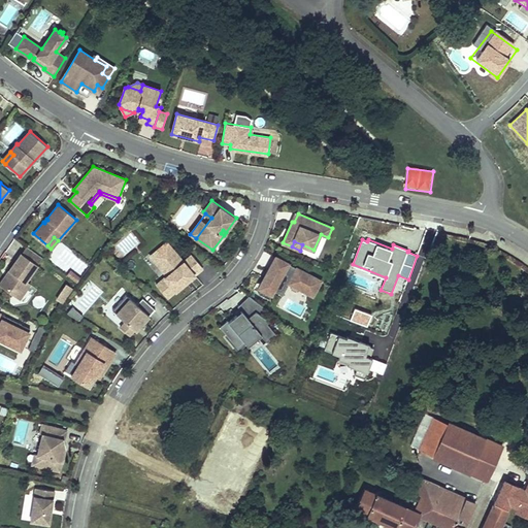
[(167,242),(151,256),(159,265),(159,259),(172,248),(167,242)]
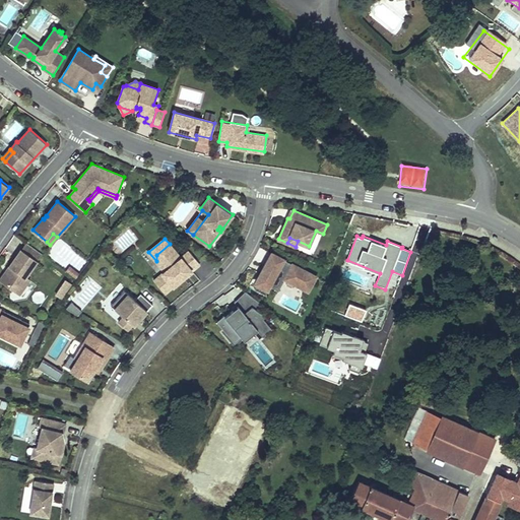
[(43,254),(26,243),(21,250),(38,261),(43,254)]
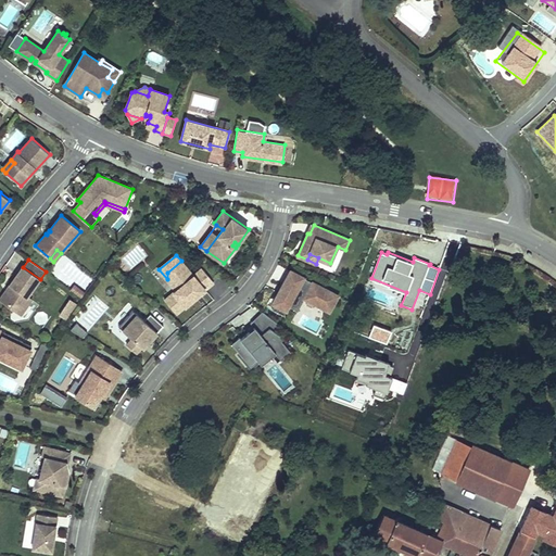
[(165,300),(177,314),(194,299),(192,295),(198,291),(200,294),(214,282),(202,268),(193,276),(181,261),(167,273),(167,279),(177,290),(165,300)]
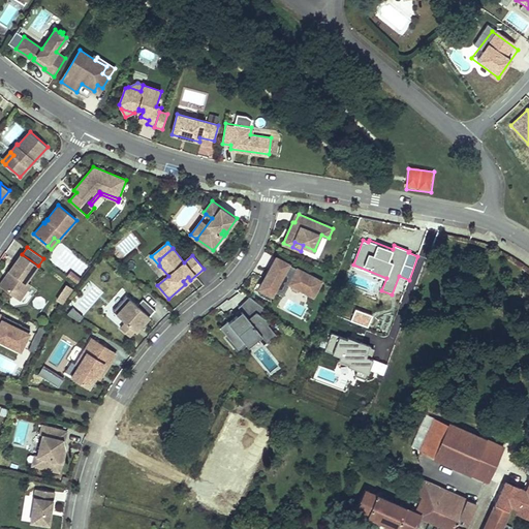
[(0,284),(21,299),(31,284),(27,281),(38,266),(22,254),(0,283),(0,284)]
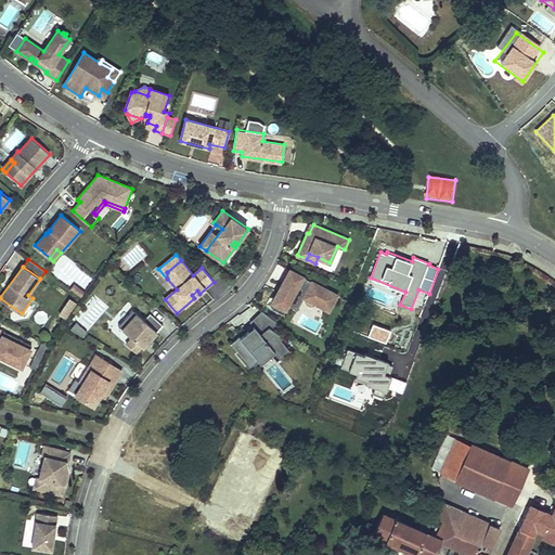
[(291,270),(282,285),(284,286),(272,308),(284,313),(288,305),(297,310),(305,296),(330,310),(337,296),(291,270)]
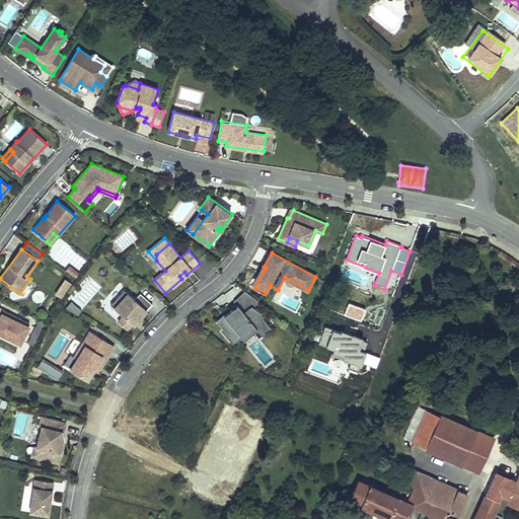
[(67,271),(76,279),(80,274),(70,267),(67,271)]
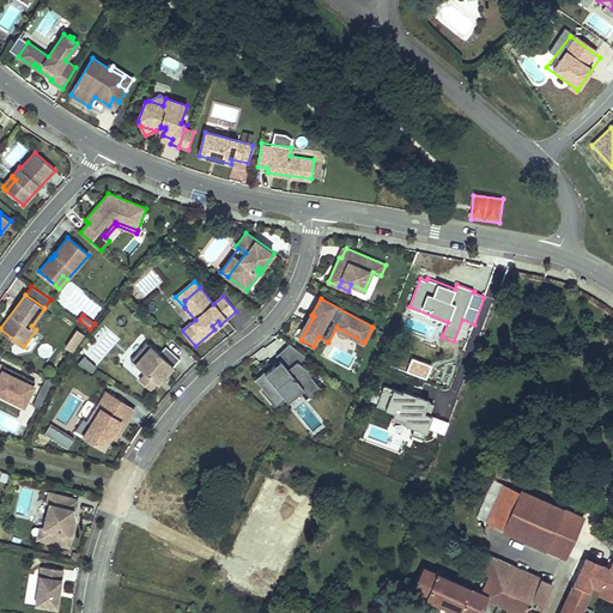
[(66,347),(73,353),(85,335),(78,331),(66,347)]
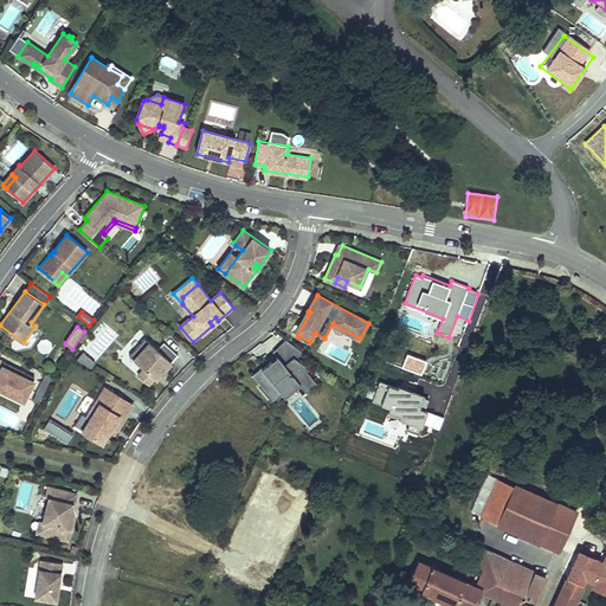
[(179,355),(165,342),(158,349),(146,337),(129,355),(144,368),(139,375),(148,384),(156,375),(159,378),(179,355)]
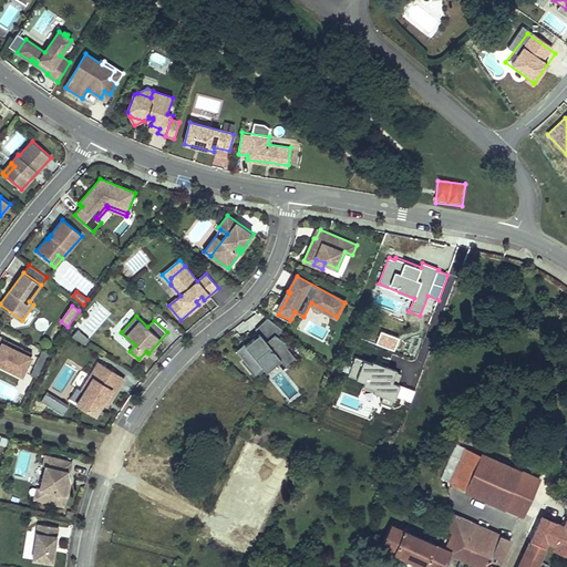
[(245,343),(237,350),(253,369),(260,363),(264,368),(278,356),(287,367),(297,359),(287,348),(289,344),(280,338),(285,331),(268,318),(256,329),(259,333),(246,344),(245,343)]
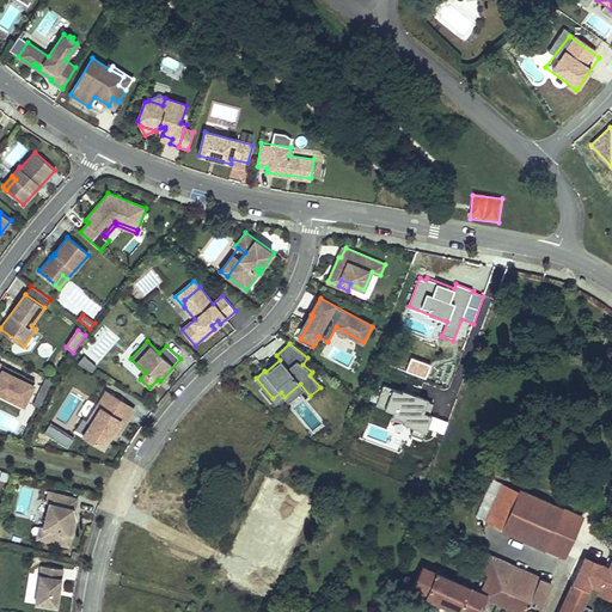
[(85,355),(78,362),(84,366),(90,360),(85,355)]
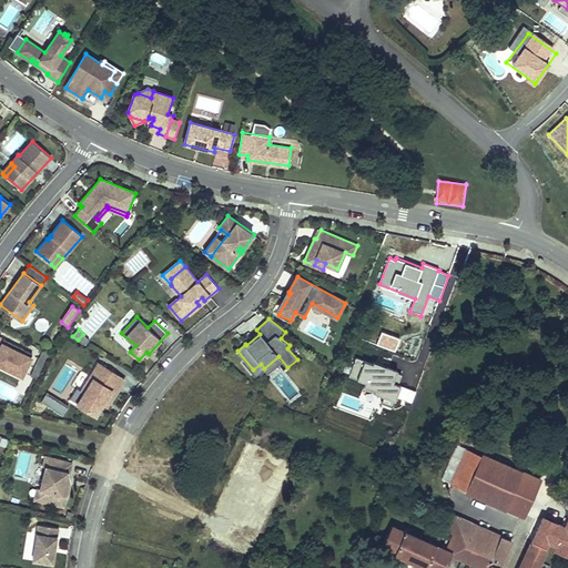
[(401,336),(383,330),(377,344),(395,352),(401,336)]
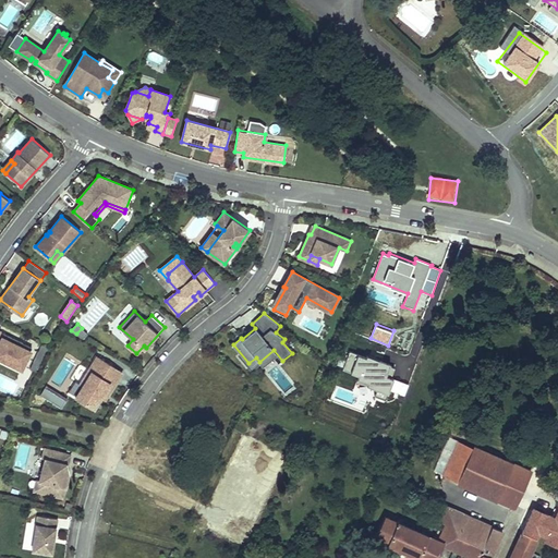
[(84,338),(88,334),(82,328),(76,334),(84,338)]
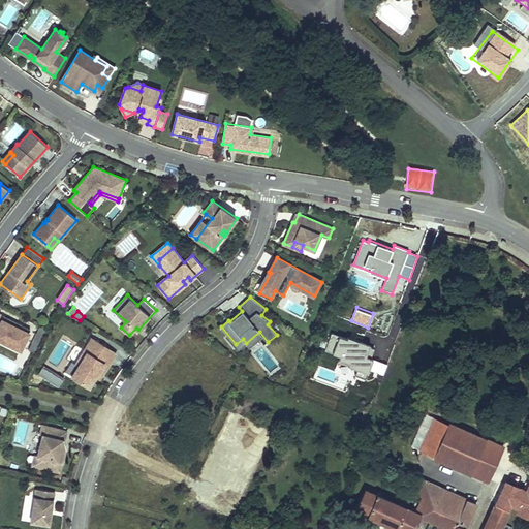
[(0,342),(11,348),(12,346),(16,338),(25,342),(31,331),(22,327),(23,325),(0,314),(0,342)]
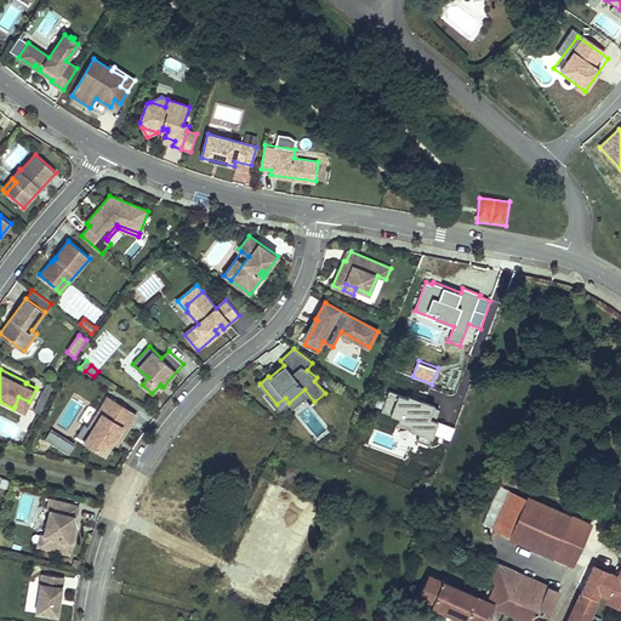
[(56,388),(49,385),(38,403),(45,408),(56,388)]
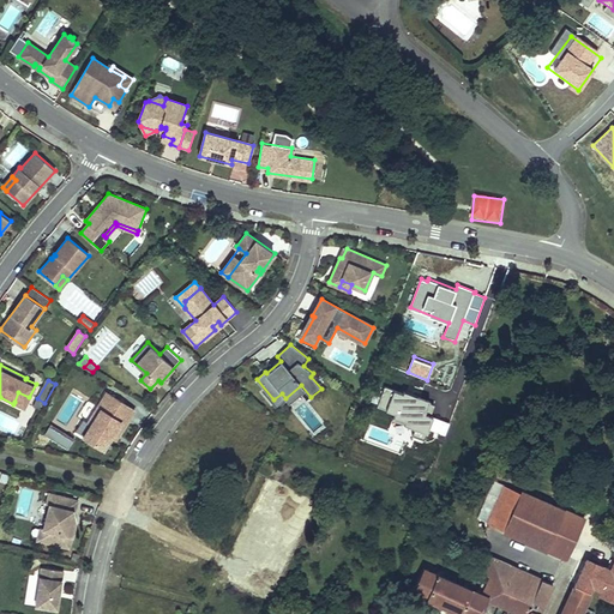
[(392,420),(416,428),(413,435),(423,440),(433,416),(429,415),(434,404),(385,385),(377,407),(396,413),(392,420)]
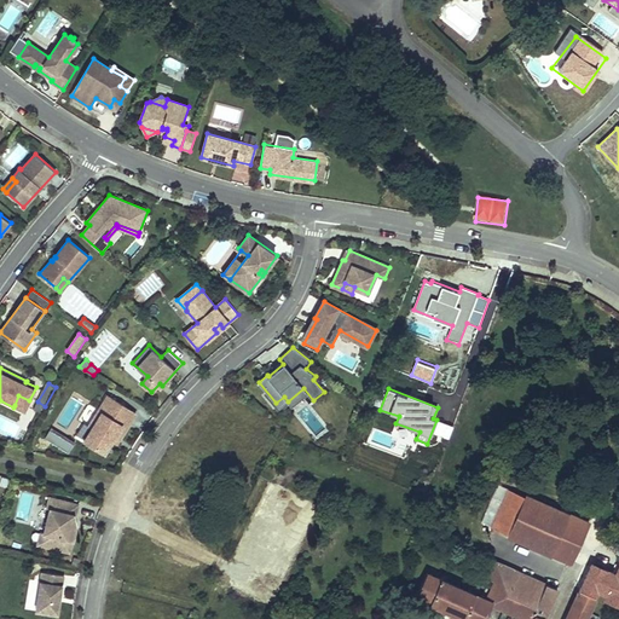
[(18,395),(15,405),(24,410),(29,400),(18,395)]
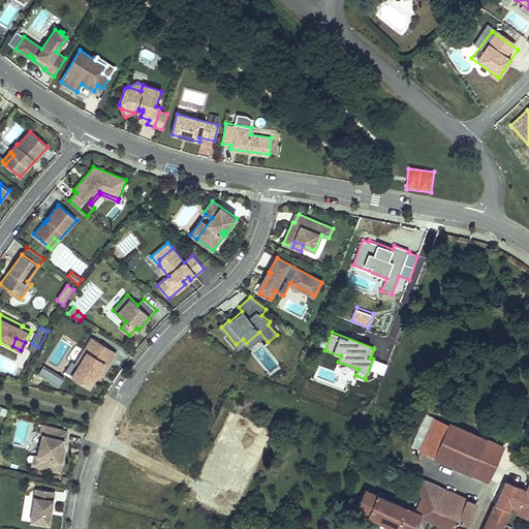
[(117,353),(93,338),(76,364),(80,366),(72,376),(90,387),(97,376),(101,370),(105,373),(117,353)]
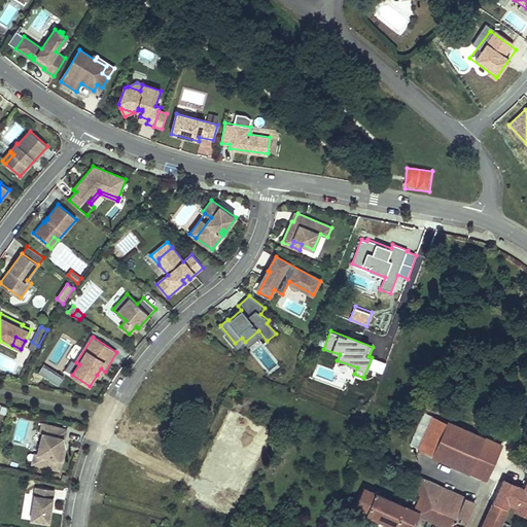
[(32,342),(29,349),(35,352),(38,346),(32,342)]
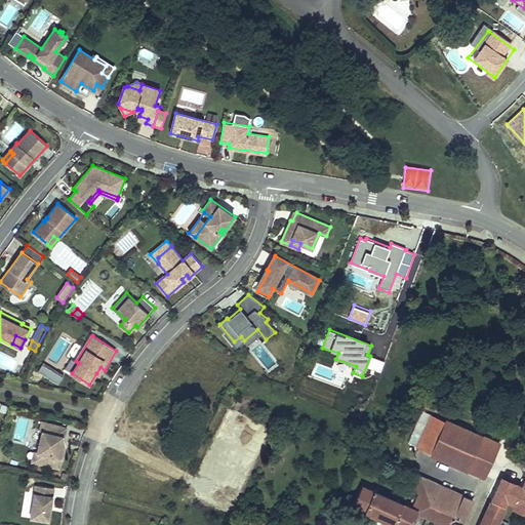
[(38,371),(58,385),(64,376),(43,364),(38,371)]
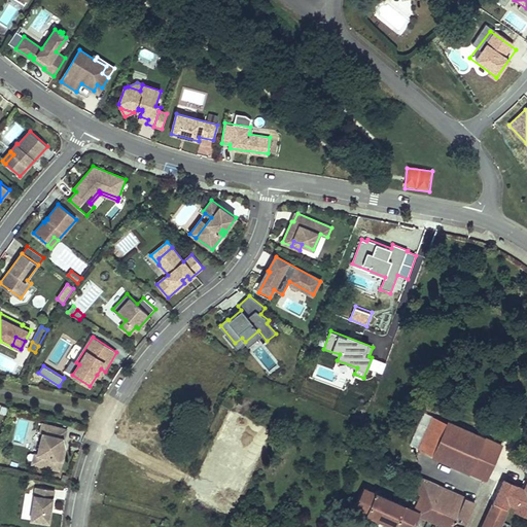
[(430,415),(416,448),(485,479),(499,446),(430,415)]
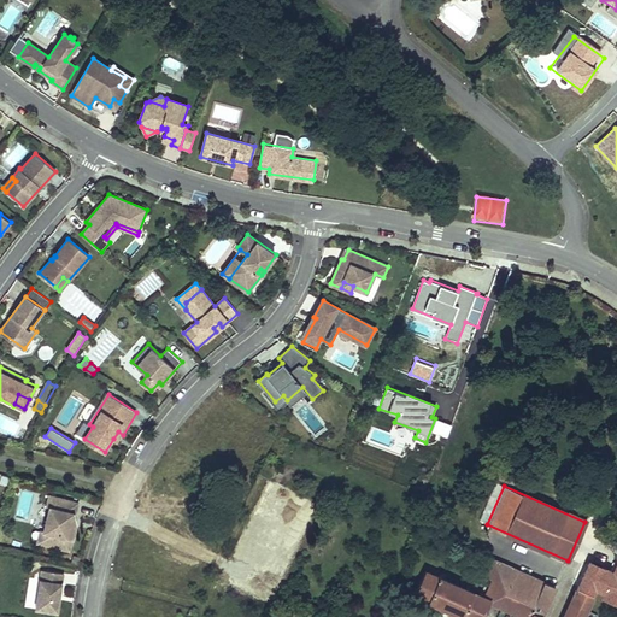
[(78,503),(50,495),(47,506),(50,507),(43,530),(41,530),(37,542),(70,551),(76,526),(70,524),(72,512),(75,513),(78,503)]
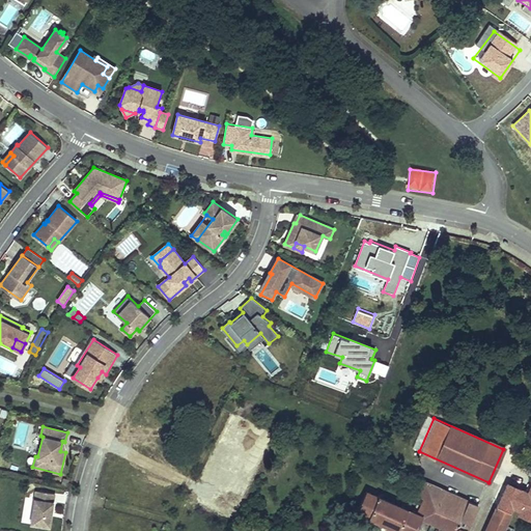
[(416,513),(366,492),(357,511),(400,530),(415,530),(421,519),(447,530),(467,530),(478,506),(424,482),(418,496),(423,498),(416,513)]
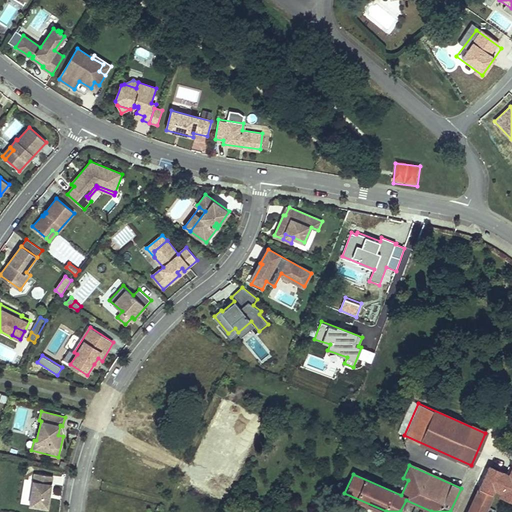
[(484,511),(494,491),(500,494),(499,498),(511,503),(511,468),(509,475),(489,466),(468,511),(484,511)]
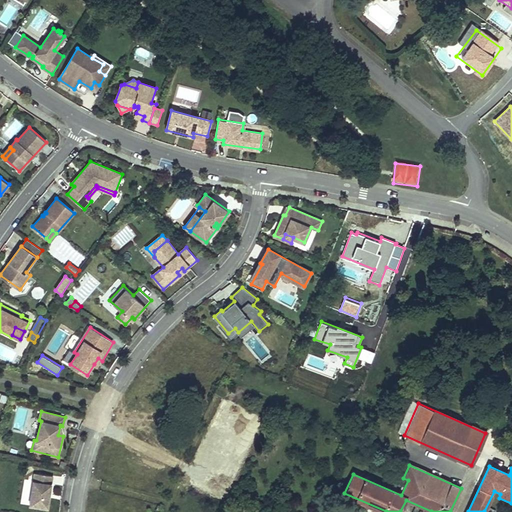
[(52,475),(34,473),(29,505),(48,508),(52,475)]
